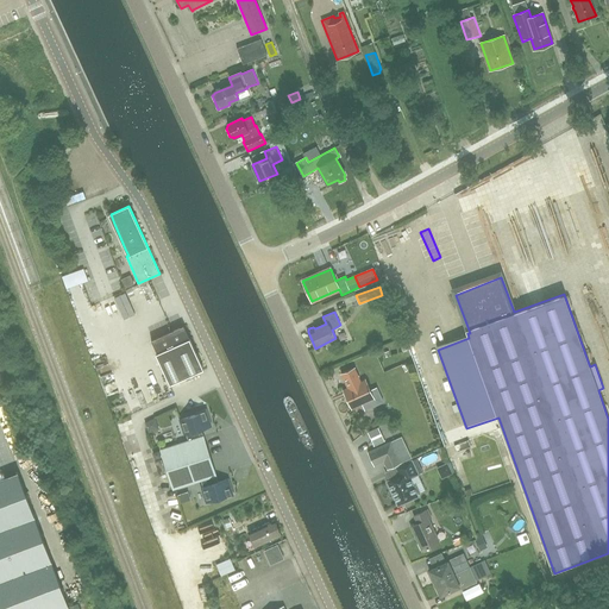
[(163,336),(151,340),(151,341),(152,341),(157,353),(157,355),(170,384),(203,369),(184,327),(183,326),(163,336)]
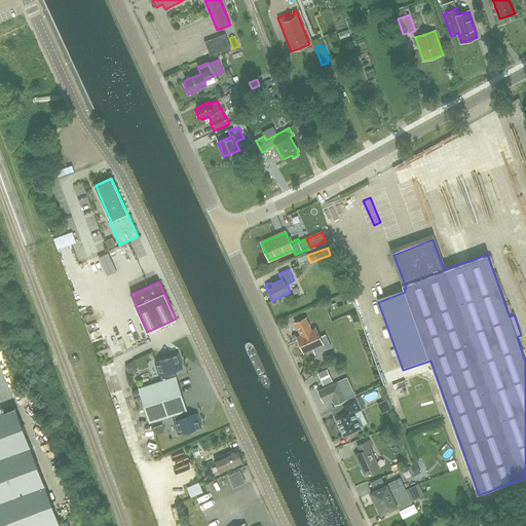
[(304,352),(324,344),(315,328),(311,329),(306,317),(295,323),(300,334),(297,336),(304,352)]
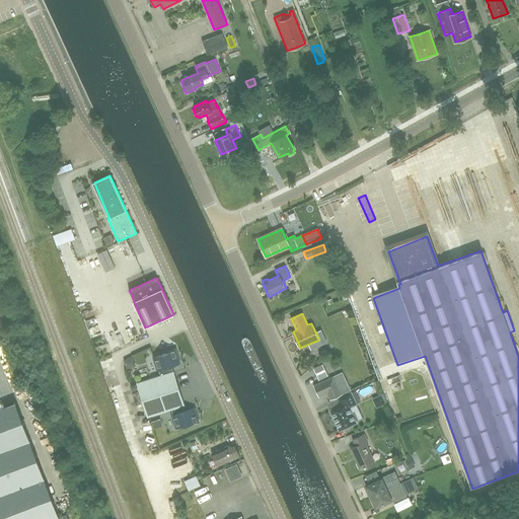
[(160,376),(137,383),(142,400),(178,388),(173,371),(169,373),(168,369),(169,367),(179,363),(175,350),(166,353),(166,354),(153,358),(157,370),(158,370),(160,376)]
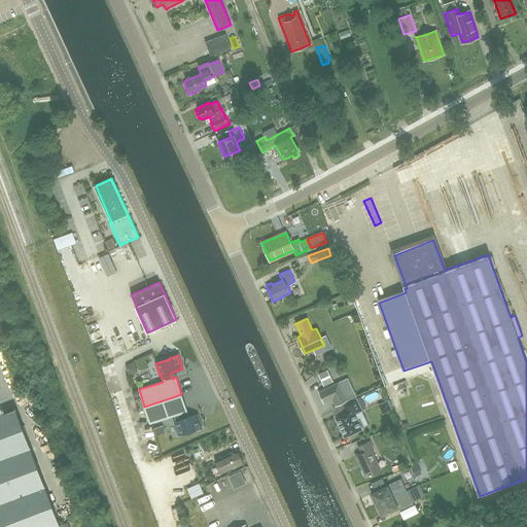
[(389,360),(393,373),(401,371),(397,358),(389,360)]
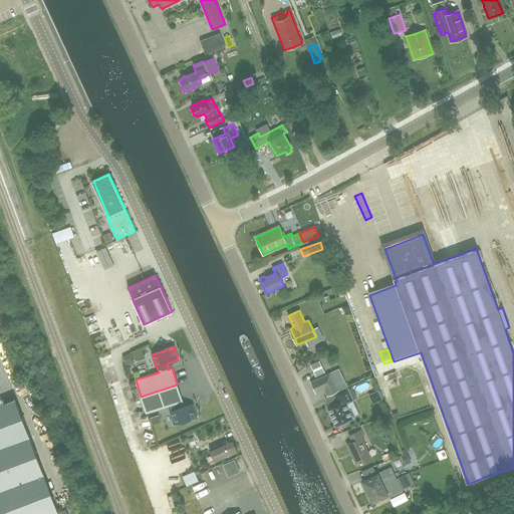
[(314,364),(318,373),(328,370),(324,360),(314,364)]
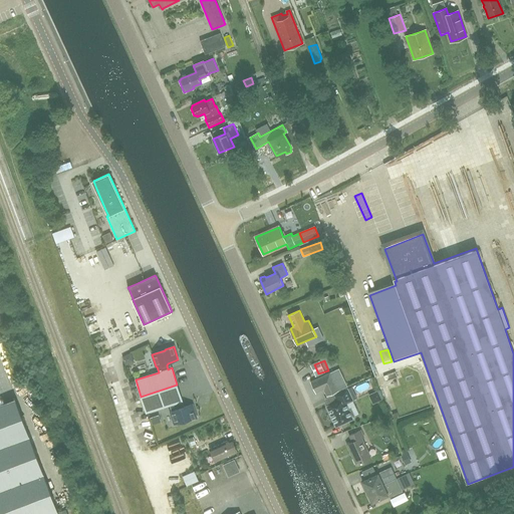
[(382,374),(384,381),(397,377),(394,370),(382,374)]
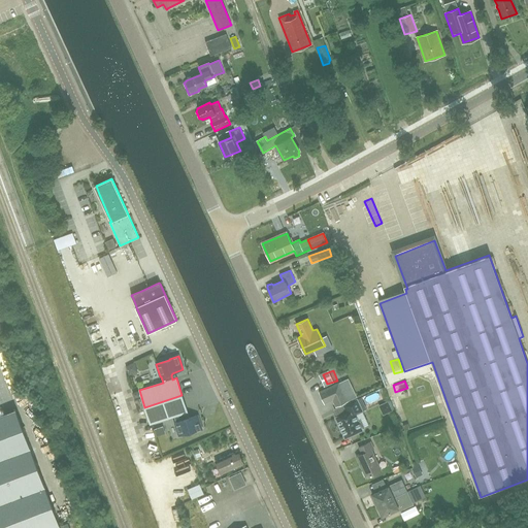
[(325,404),(333,400),(335,407),(348,401),(340,387),(339,384),(334,386),(333,386),(319,392),(325,404)]
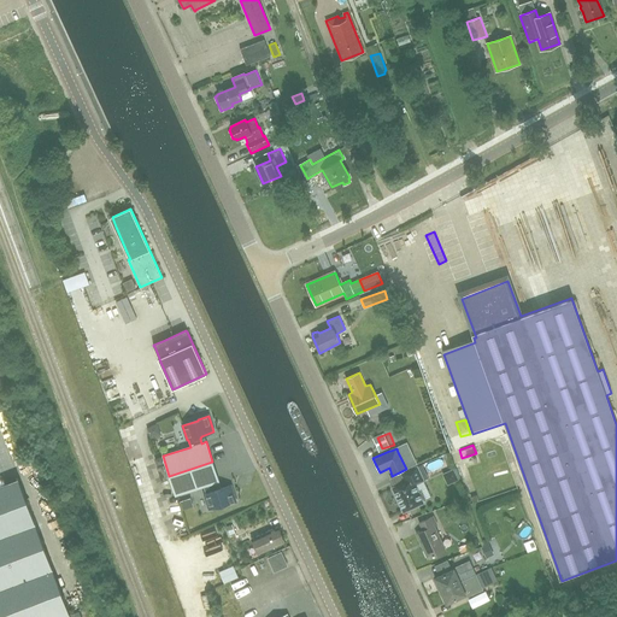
[(218,482),(212,462),(169,476),(175,495),(204,487),(205,493),(204,494),(209,509),(225,504),(225,505),(236,501),(230,486),(218,489),(216,488),(215,483),(218,482)]
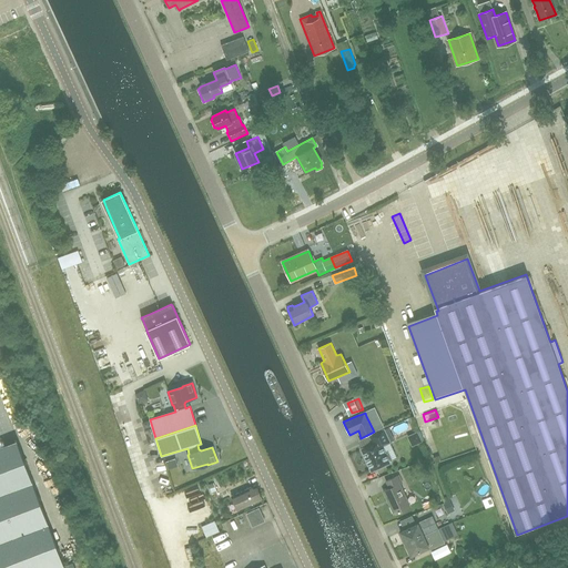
[(374,443),(362,448),(372,470),(391,463),(389,460),(393,459),(388,452),(386,453),(383,445),(391,442),(385,429),(371,436),(374,443)]
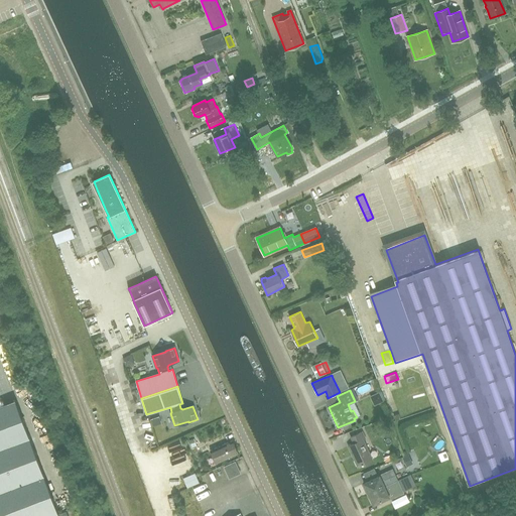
[(379,392),(374,394),(378,404),(383,401),(379,392)]
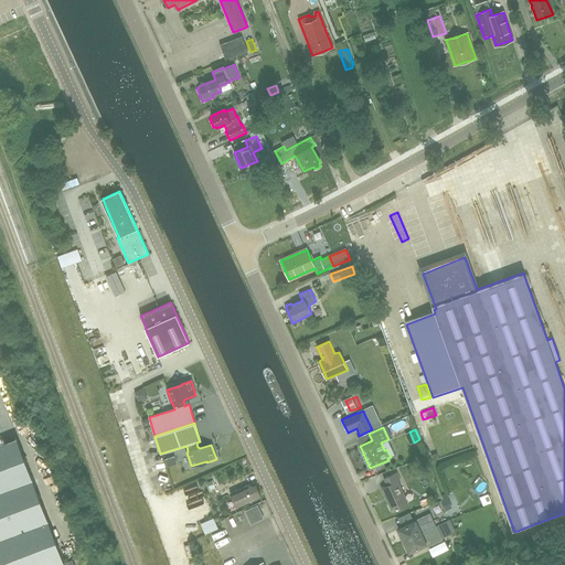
[(0,564),(64,564),(17,438),(0,444),(0,564)]
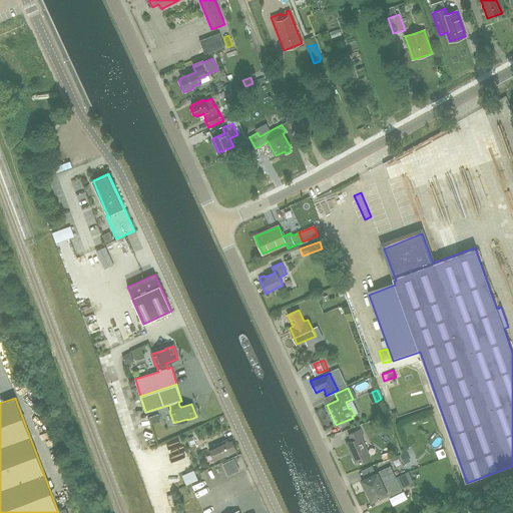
[(148,428),(152,438),(156,436),(153,426),(148,428)]
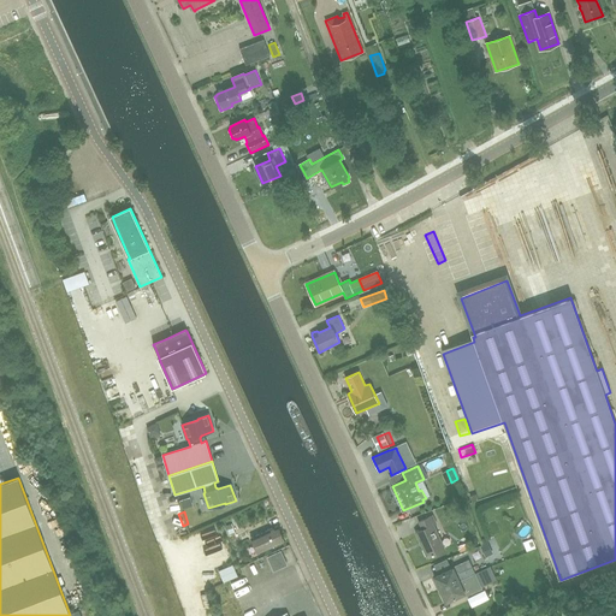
[(427,557),(445,549),(433,525),(436,523),(432,515),(419,521),(422,529),(416,532),(427,557)]
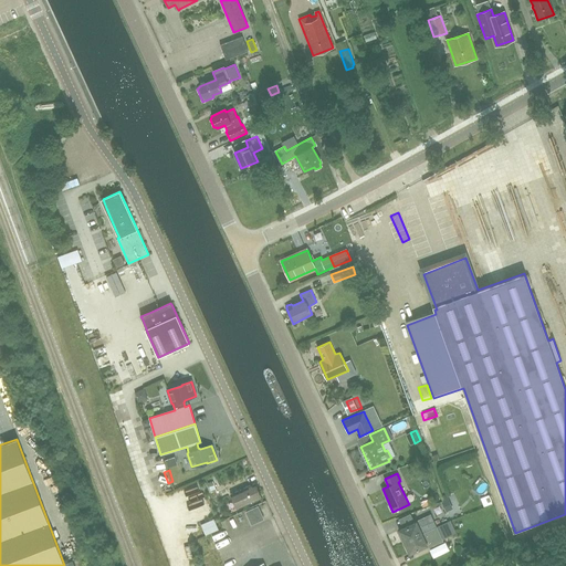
[(238,491),(231,494),(233,500),(237,509),(261,498),(254,483),(238,491)]
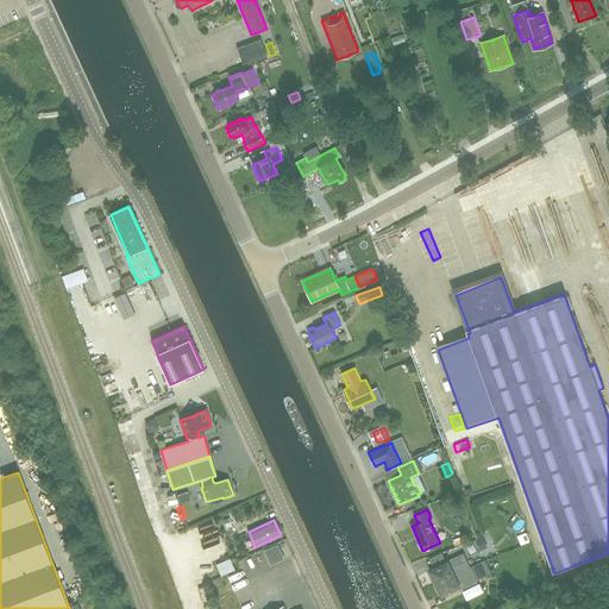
[(205,548),(225,540),(218,523),(198,532),(205,548)]
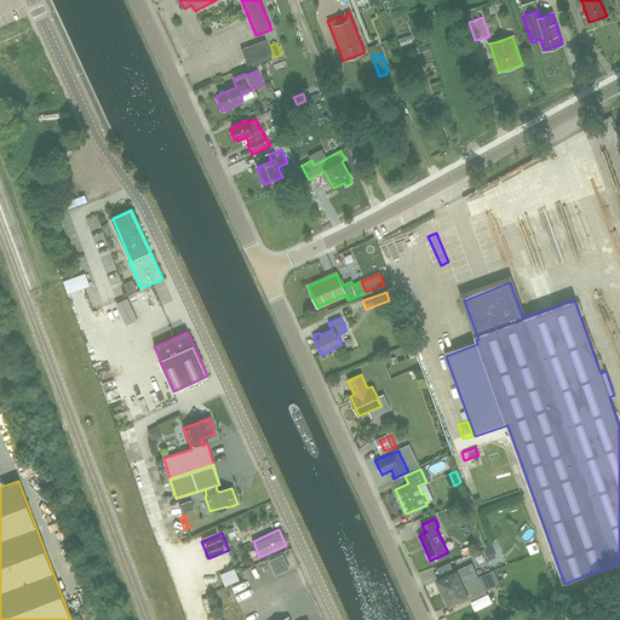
[(195,540),(182,544),(184,556),(197,552),(195,540)]
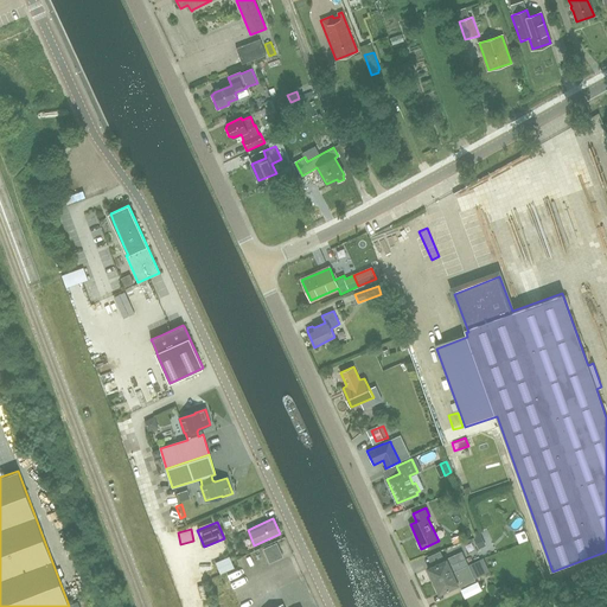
[(263,549),(269,563),(283,557),(276,543),(263,549)]
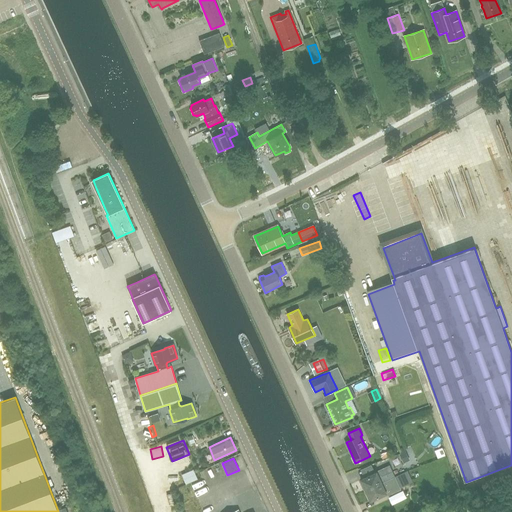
[(366,490),(395,477),(390,466),(377,472),(361,479),(366,490)]
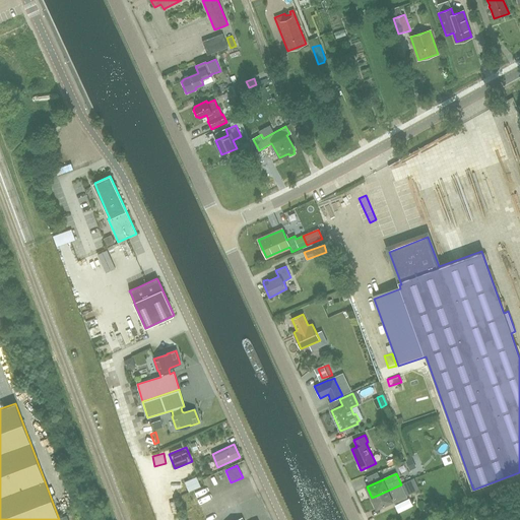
[(196,476),(184,481),(189,492),(201,486),(196,476)]
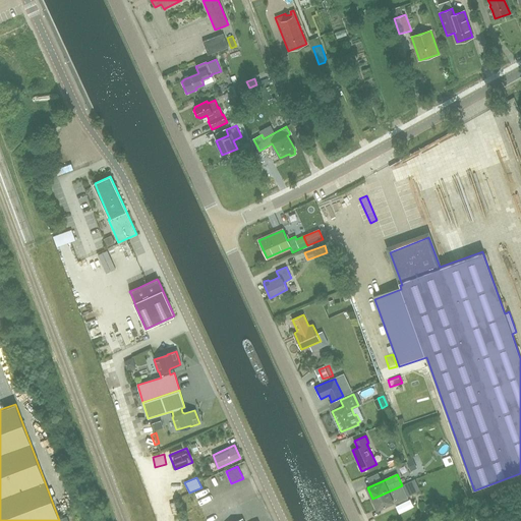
[(417,484),(414,479),(402,484),(405,490),(417,484)]
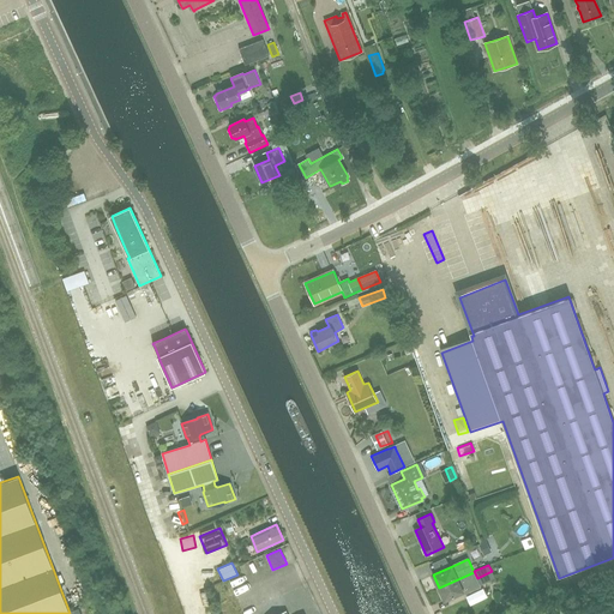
[(476,578),(474,572),(439,588),(445,600),(463,591),(464,594),(481,587),(476,578)]
